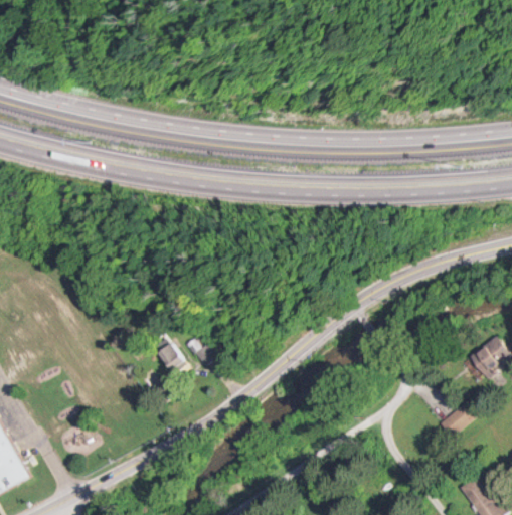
[(188,360),(165,338),(153,351),(177,372),(188,360)]
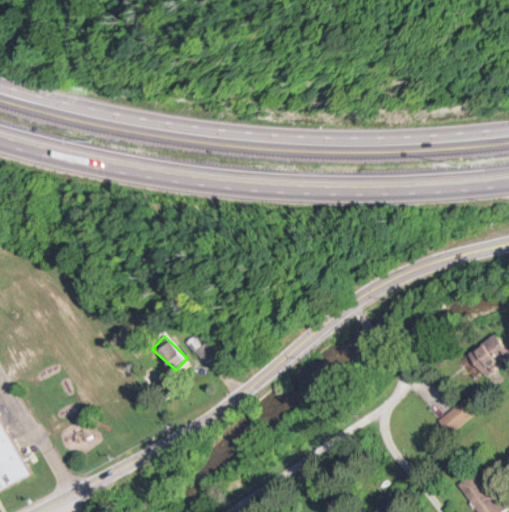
[(473,373),(494,361),(484,344),(463,356),(473,373)]
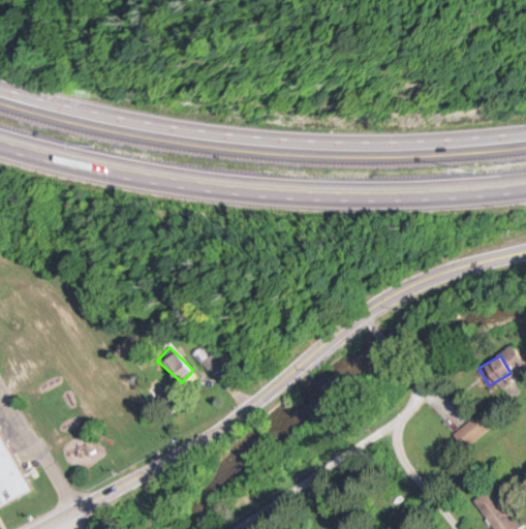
[(453,435),(464,448),(490,426),(478,412),(453,435)]
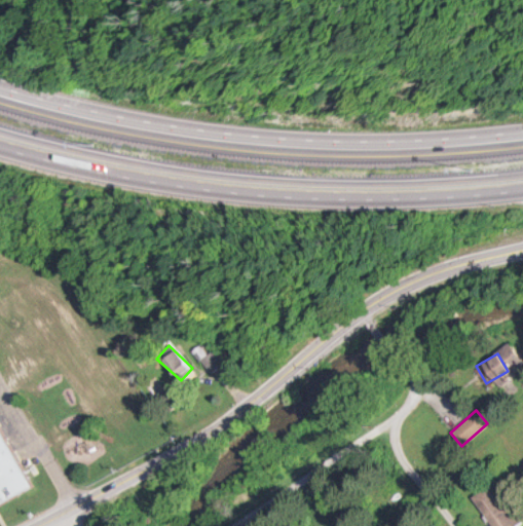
[(0,503),(29,489),(0,431),(0,503)]
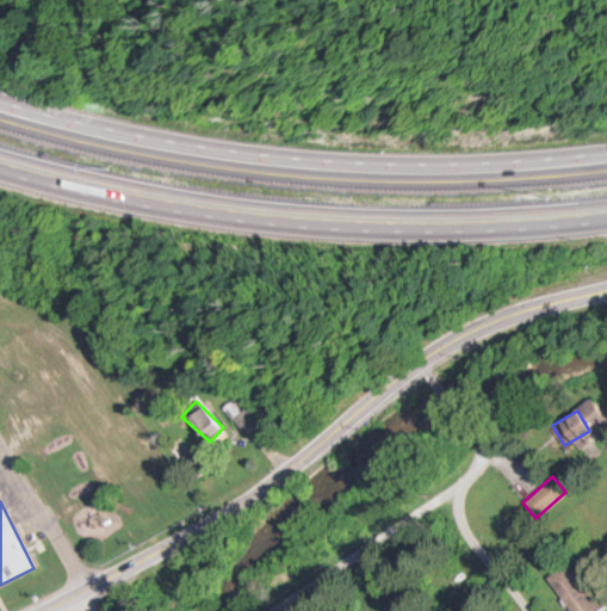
[(547,578),(571,610),(599,610),(601,609),(567,562),(547,578)]
